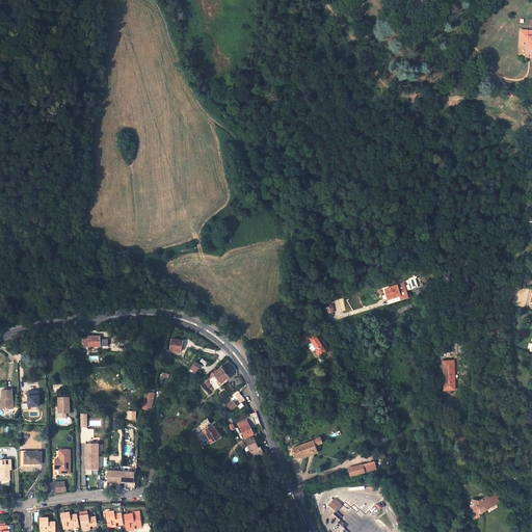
[(424,12),(427,0),(417,0),(415,10),(424,12)]
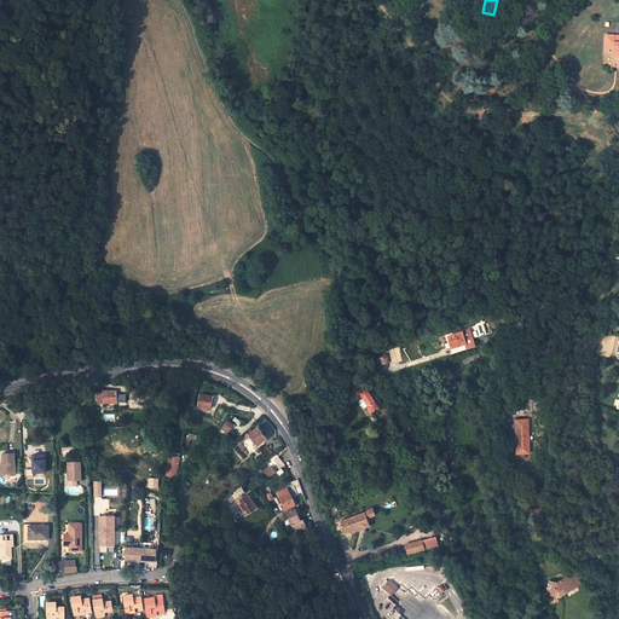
[(618,35),(614,36),(606,35),(605,48),(613,48),(613,52),(613,57),(618,57),(618,35)]
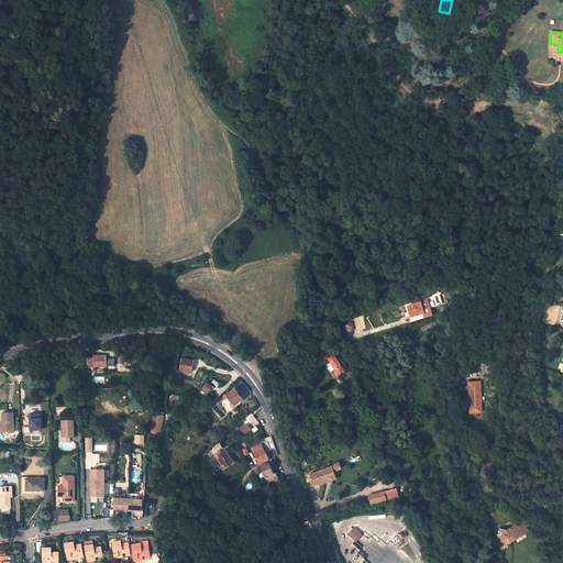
[(426,300),(407,306),(410,317),(411,322),(430,317),(426,300)]
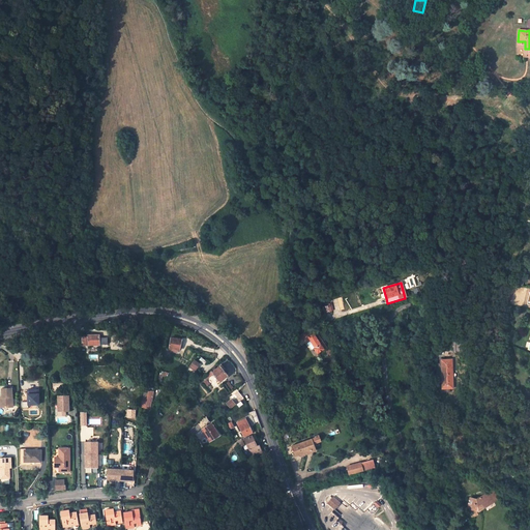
[(301,334),(294,342),(297,346),(305,340),(307,337),(310,340),(315,348),(314,348),(318,353),(326,347),(321,340),(320,341),(319,339),(317,335),(316,336),(311,329),(301,334)]
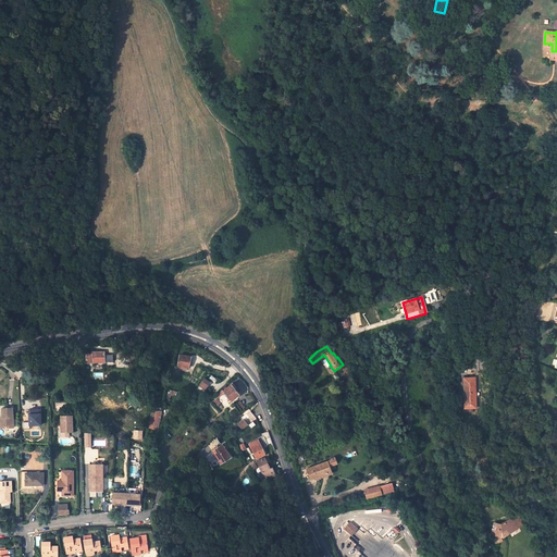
[(106,356),(104,351),(95,351),(94,351),(94,354),(91,354),(86,354),(86,363),(104,363),(104,362),(113,362),(113,356),(106,356)]
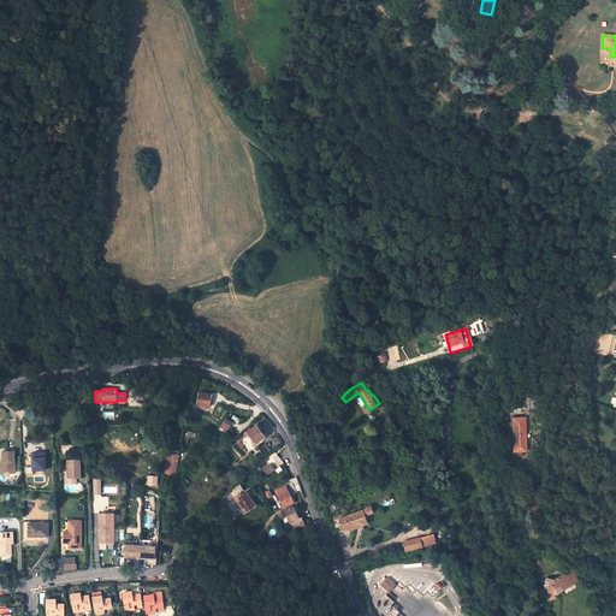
[(211,396),(199,394),(196,404),(208,407),(211,396)]
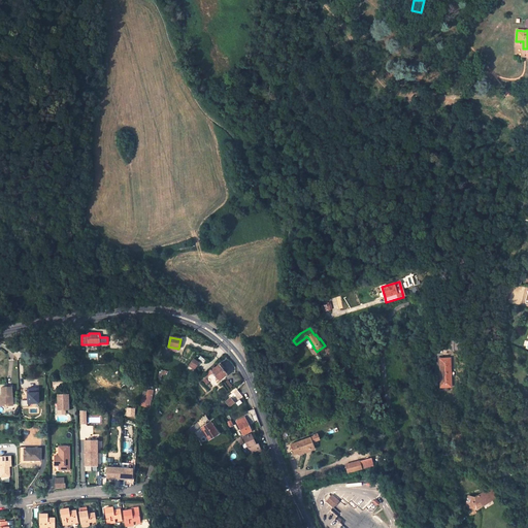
[(440,359),(441,387),(452,387),(451,359),(440,359)]
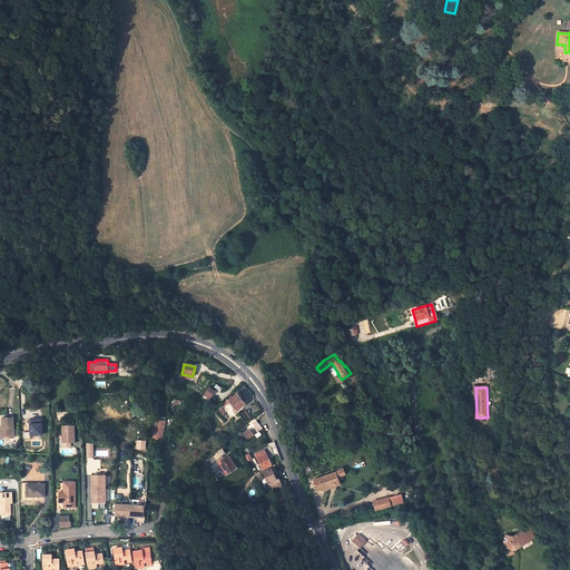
[(237,411),(244,404),(236,394),(228,401),(229,402),(237,411)]
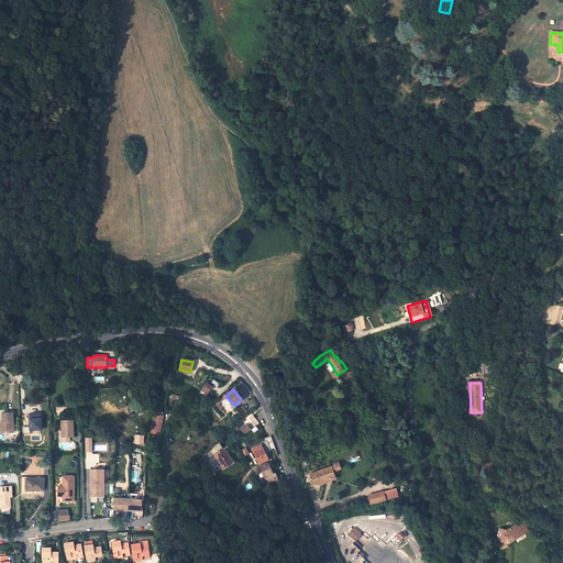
[(13,411),(2,412),(2,421),(3,432),(14,431),(13,411)]
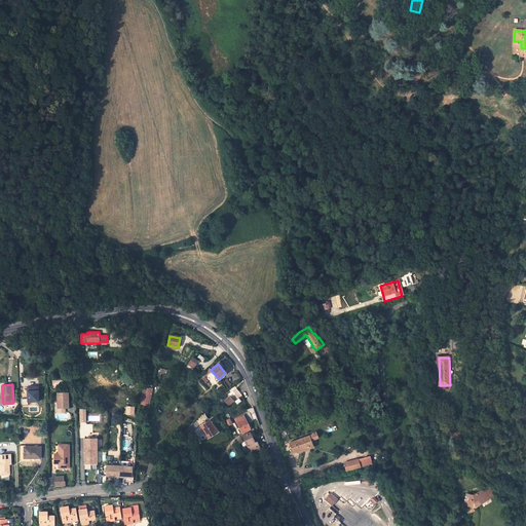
[(149,406),(152,388),(146,387),(146,385),(144,384),(143,398),(142,398),(141,405),(147,405),(149,406)]
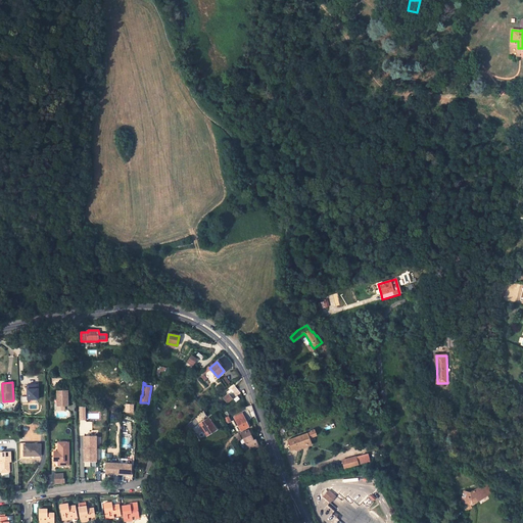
[(240,394),(234,386),(226,393),(232,400),(240,394)]
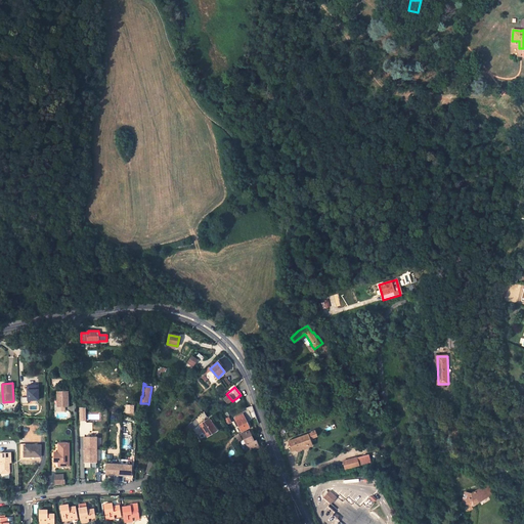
[(69,406),(68,391),(57,392),(57,407),(69,406)]
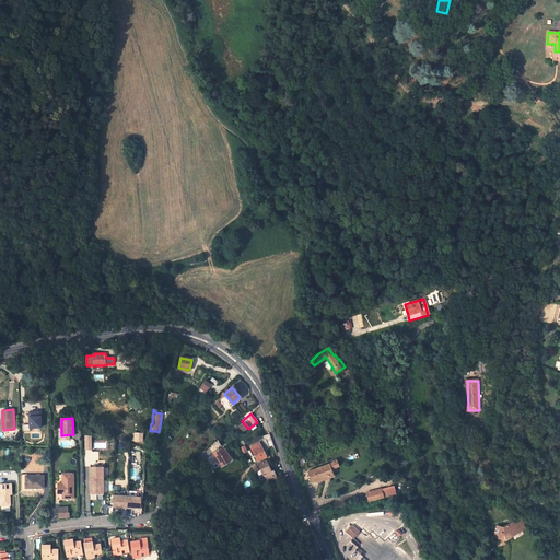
[(267,458),(259,443),(252,447),(258,462),(263,459),(267,458)]
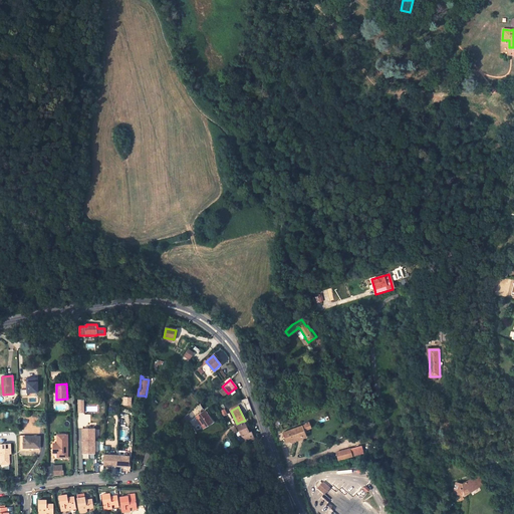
[(213,422),(205,411),(196,417),(204,429),(213,422)]
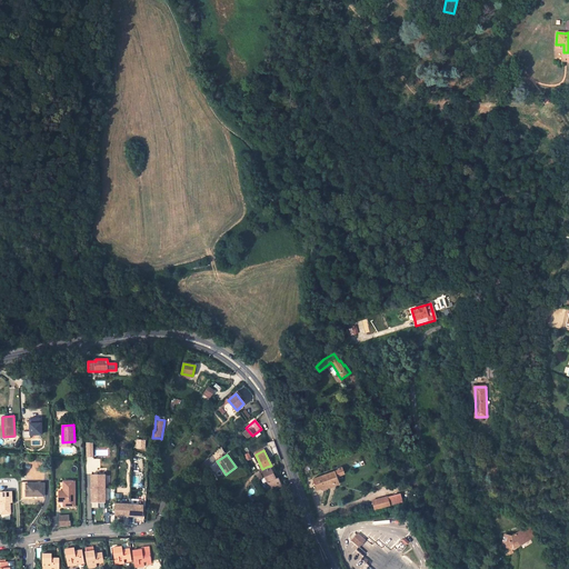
[(262,472),(270,489),(281,487),(279,481),(277,482),(276,479),(270,468),(262,472)]
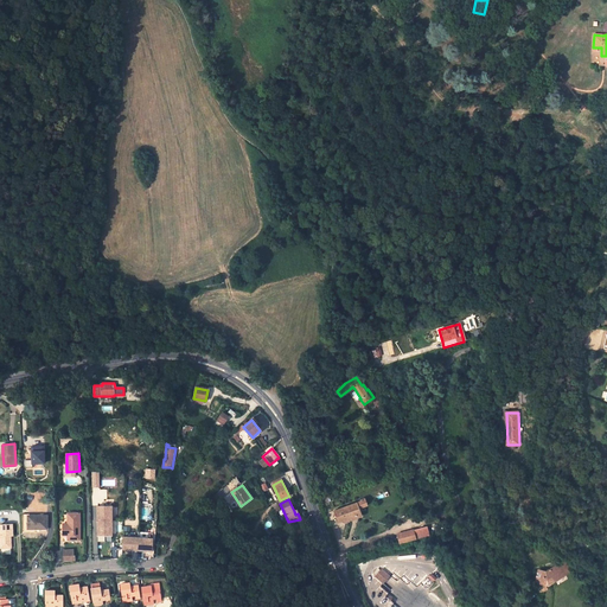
[(357,504),(345,508),(349,519),(350,521),(362,517),(357,504)]
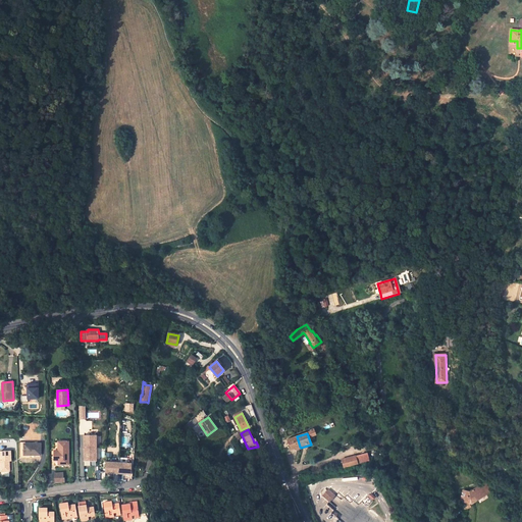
[(84,435),(85,461),(96,461),(96,435),(84,435)]
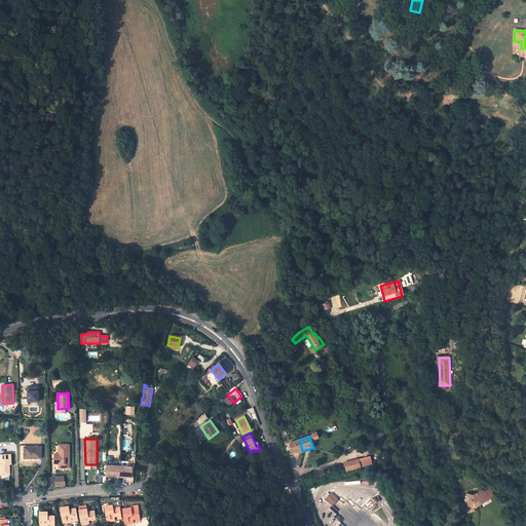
[(299,440),(290,443),(291,447),(289,447),(290,450),(291,450),(292,453),(302,450),(299,440)]
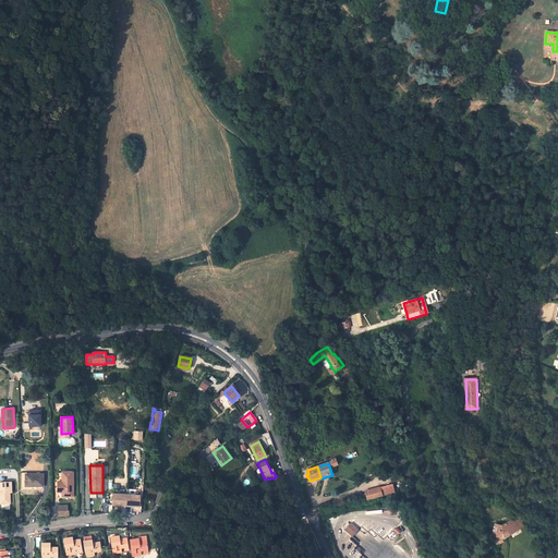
[(73,496),(73,472),(62,473),(62,482),(58,482),(58,493),(62,493),(62,497),(73,496)]
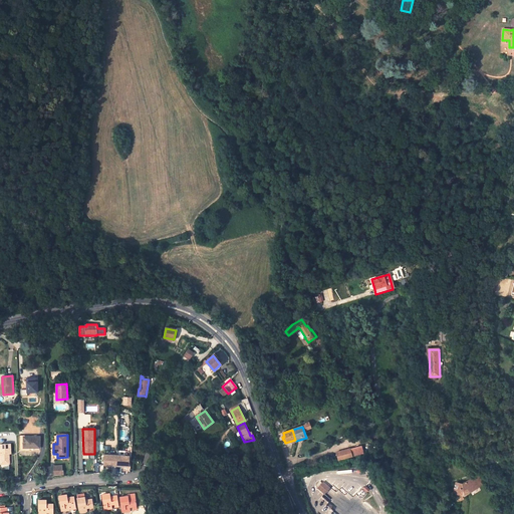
[(39,448),(39,437),(28,437),(28,438),(22,438),(22,448),(39,448)]
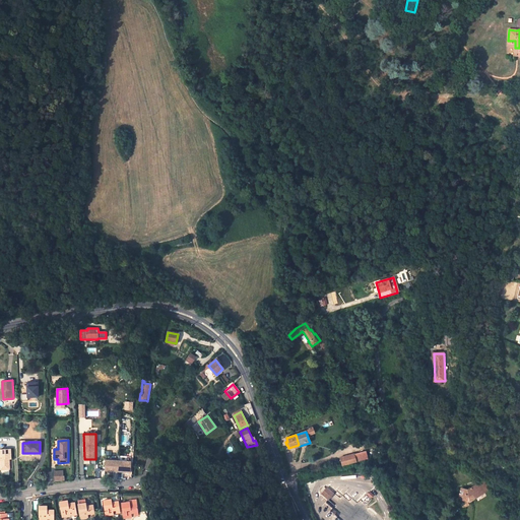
[(0,450),(1,470),(10,469),(9,459),(11,459),(11,450),(0,450)]
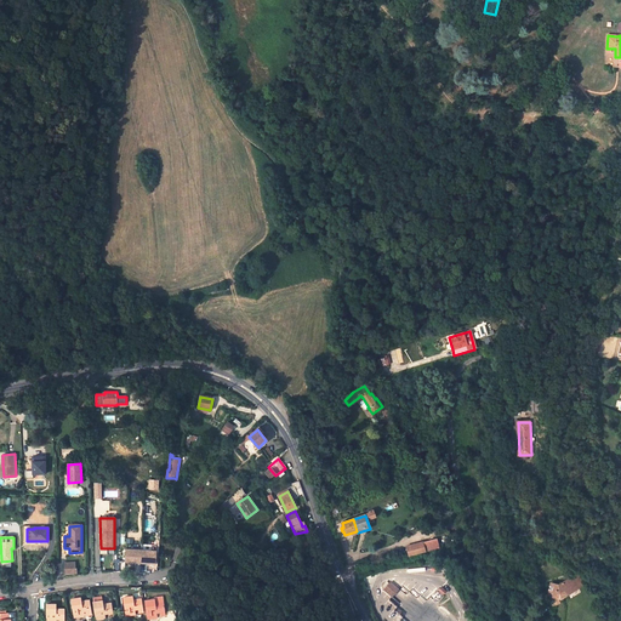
[(408,556),(425,551),(422,541),(405,546),(408,556)]
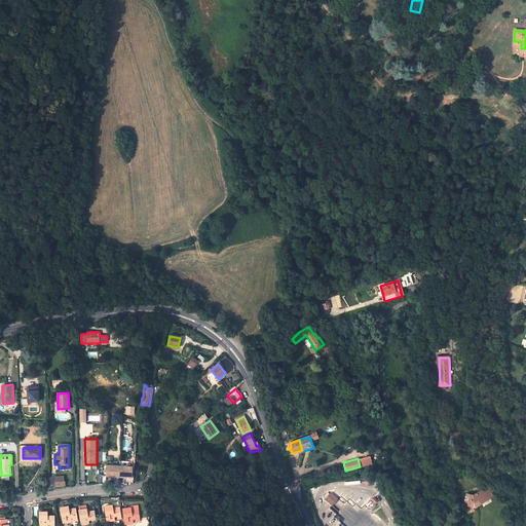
[(64,476),(55,476),(55,484),(65,483),(65,481),(64,481),(64,476)]
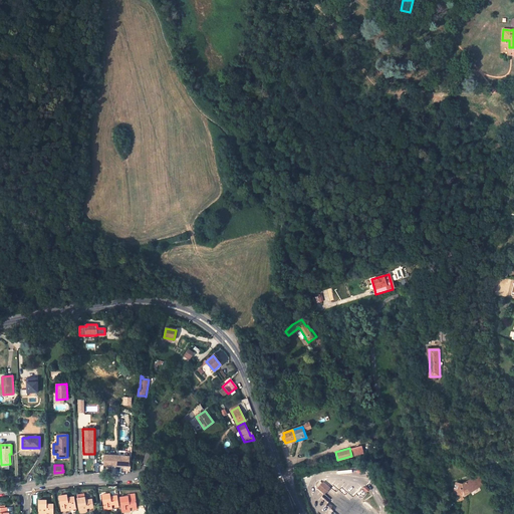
[(462,495),(466,496),(466,493),(470,493),(470,492),(479,486),(477,483),(480,481),(477,476),(463,485),(457,483),(454,496),(458,503),(460,501),(462,495)]
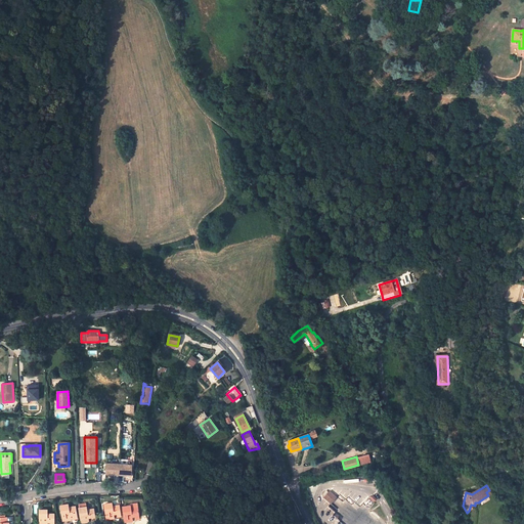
[(336,491),(330,498),(335,505),(342,497),(336,491)]
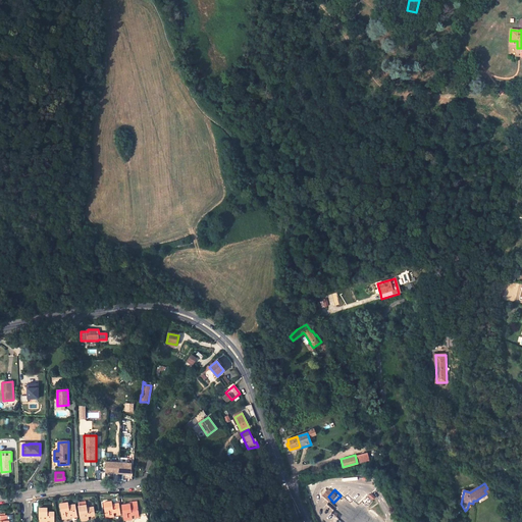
[(319,501),(325,505),(328,502),(322,497),(319,501)]
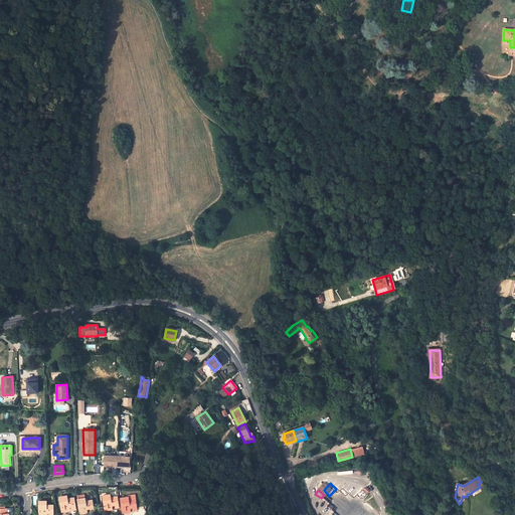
[(110,495),(102,496),(105,511),(113,510),(112,506),(115,506),(119,505),(118,497),(111,498),(110,495)]
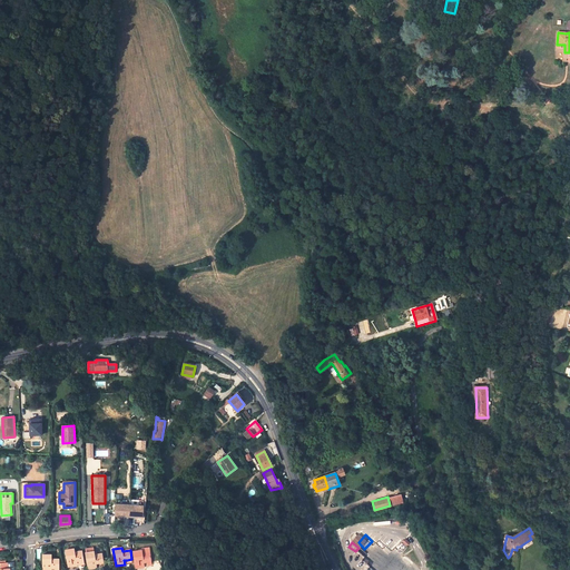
[(151,562),(150,552),(149,548),(141,549),(143,551),(133,552),(136,569),(145,567),(144,563),(147,563),(151,562)]
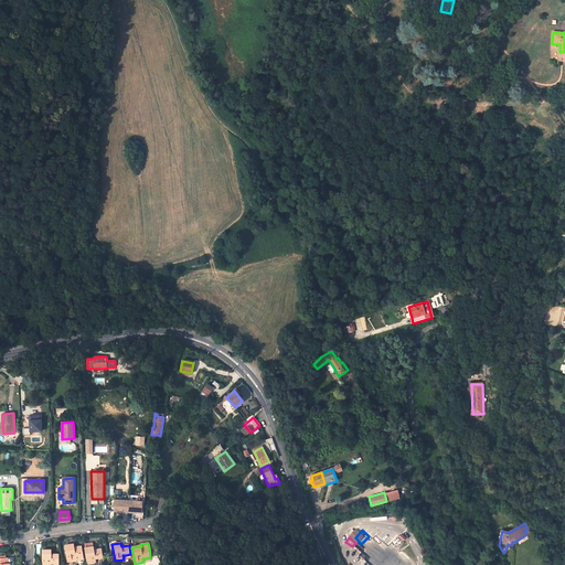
[(74,544),(65,546),(67,562),(76,561),(76,560),(76,557),(83,556),(82,546),(74,547),(74,544)]
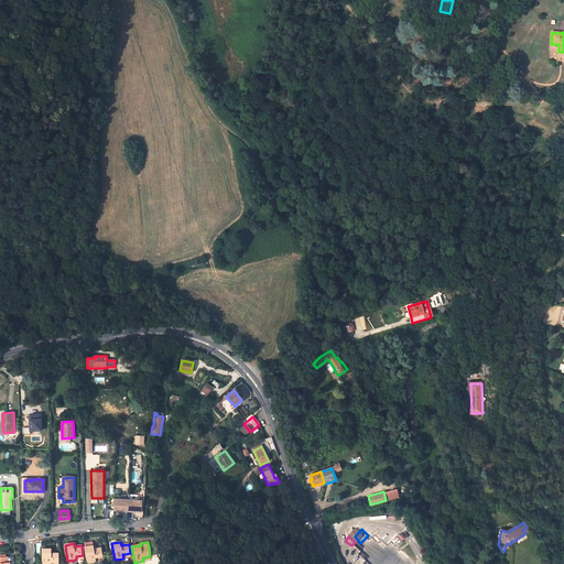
[(102,557),(101,549),(96,549),(94,550),(94,545),(85,548),(87,563),(96,562),(95,559),(98,559),(102,557)]
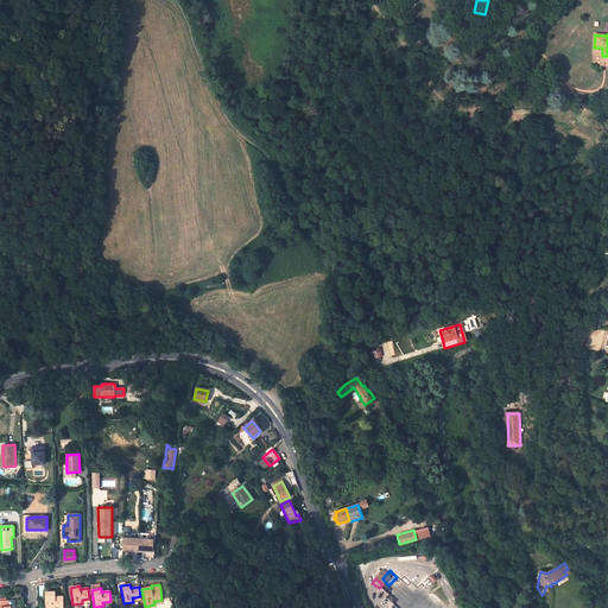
[(55,591),(45,591),(45,607),(55,607),(58,607),(63,607),(63,597),(55,597),(55,591)]
